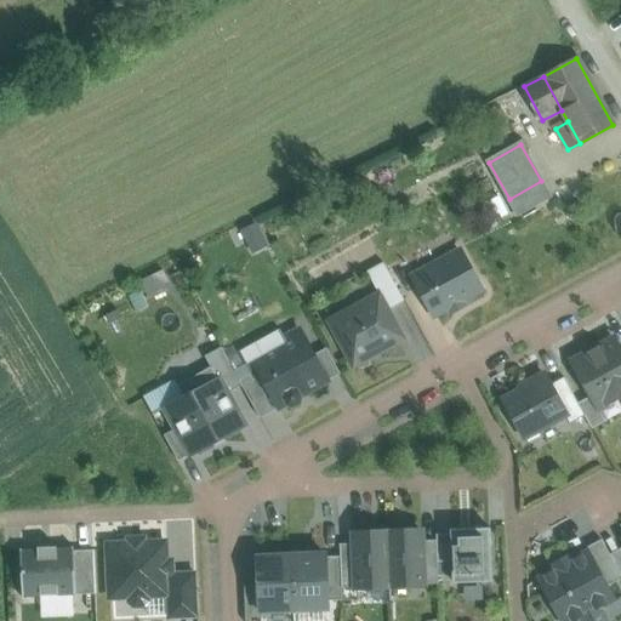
[(541,181),(510,199),(518,215),(550,197),(541,181)]
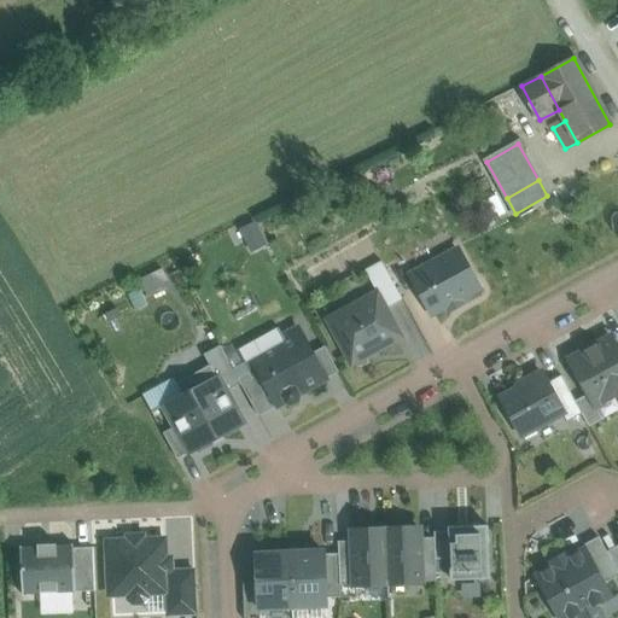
[(252,219),(233,228),(245,252),(264,243),(252,219)]
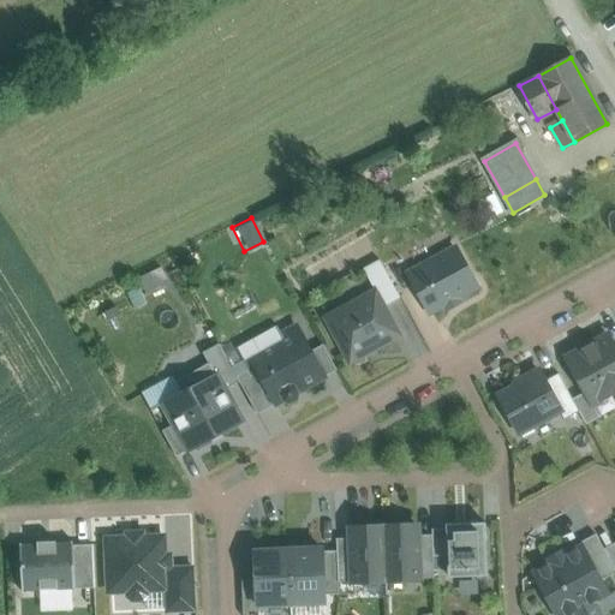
[(457,244),(405,272),(429,316),(442,309),(445,315),(464,305),(461,300),(481,290),(457,244)]
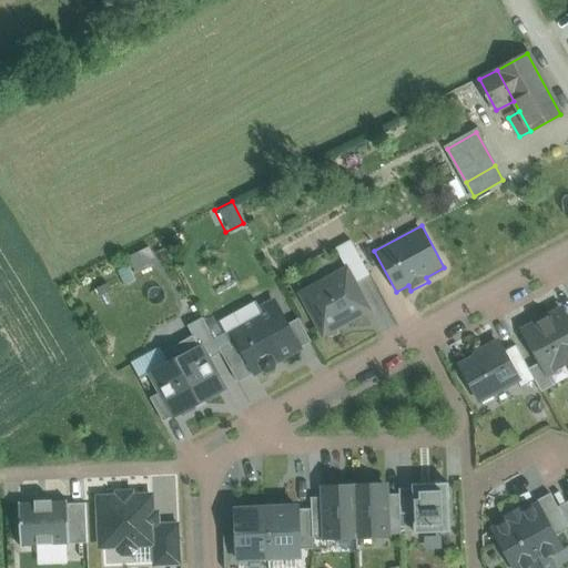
[(347,270),(355,284),(371,276),(352,241),(336,250),(347,270)]
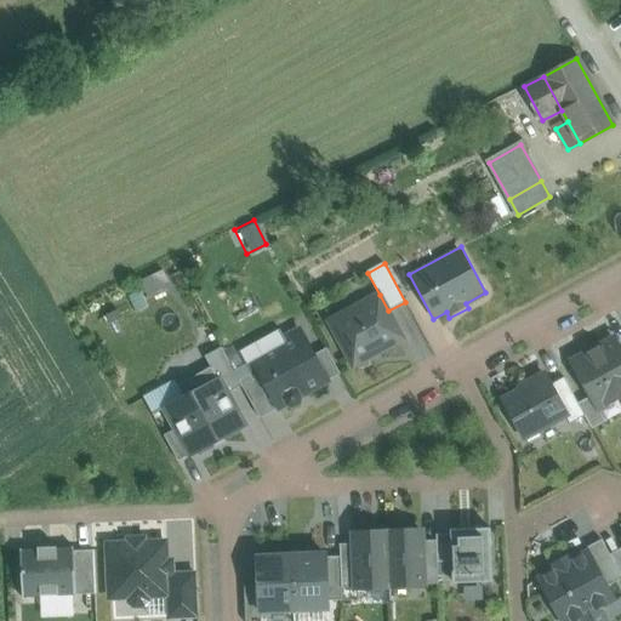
[(354,366),(404,340),(388,311),(380,295),(330,323),(354,366)]
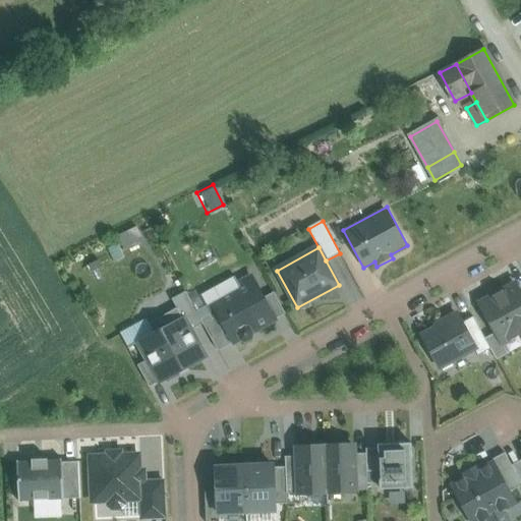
[(253,338),(251,334),(275,322),(251,278),(237,285),(234,279),(219,287),(222,292),(204,301),(217,327),(223,324),(234,344),(242,340),(244,343),(253,338)]
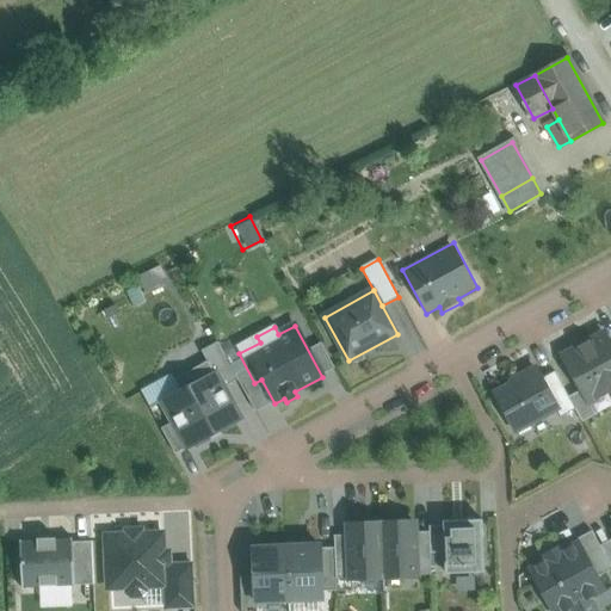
[(610,344),(605,334),(563,357),(588,402),(610,390),(610,344)]
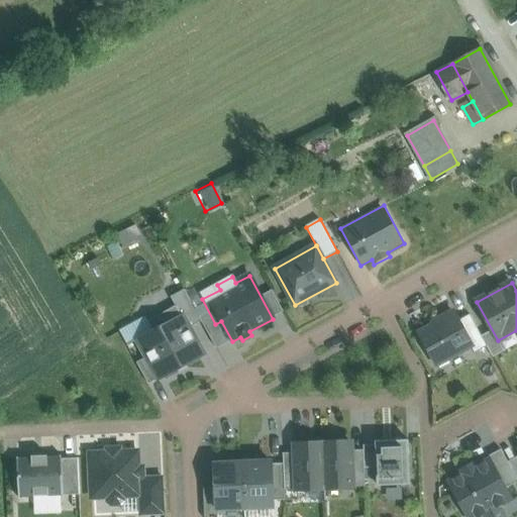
[(185,285),(172,293),(177,301),(181,309),(190,324),(203,317),(185,285)]
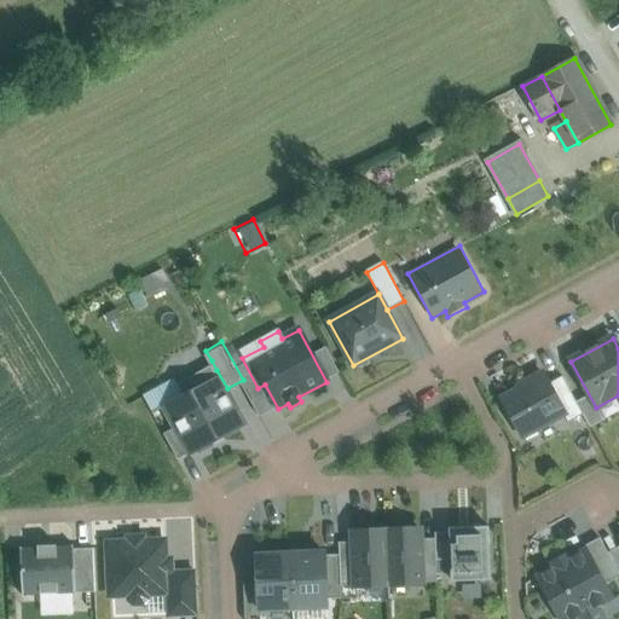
[(324,345),(313,350),(324,376),(336,371),(324,345)]
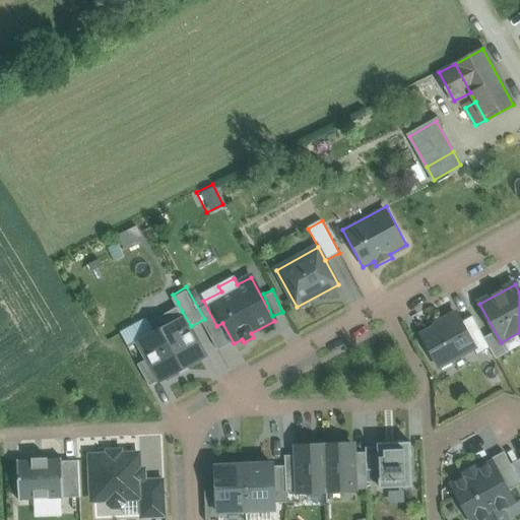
[(182,311),(178,303),(149,317),(154,326),(182,311)]
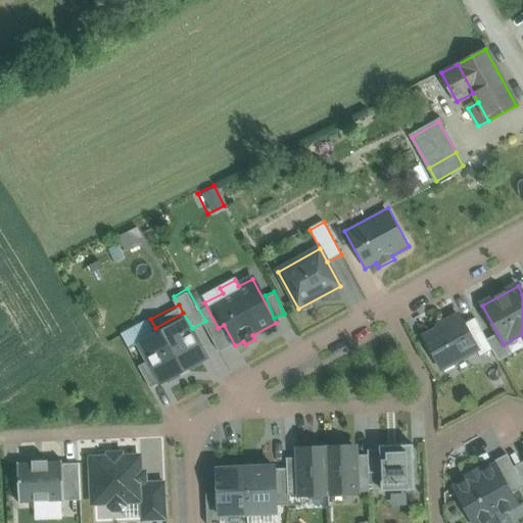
[(137,338),(161,382),(208,357),(192,328),(183,313),(155,328),(137,338)]
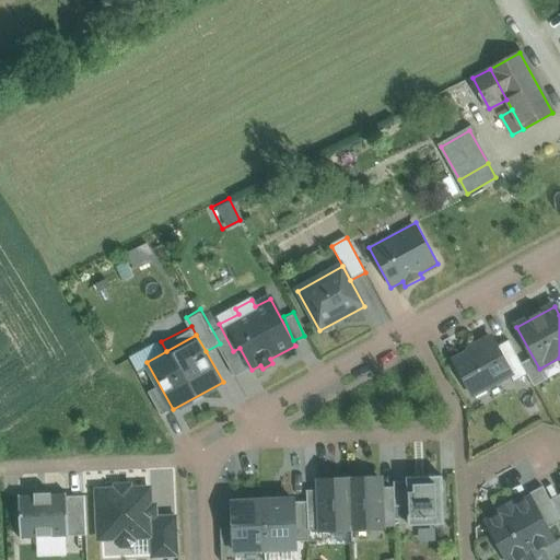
[(470,352),(454,361),(474,396),(510,375),(512,374),(497,348),(490,335),(468,348),(470,352)]
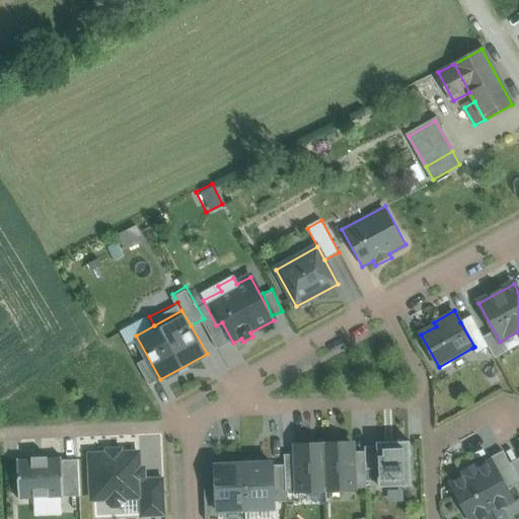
[(471,316),(460,322),(474,347),(472,348),(476,355),(490,348),(471,316)]
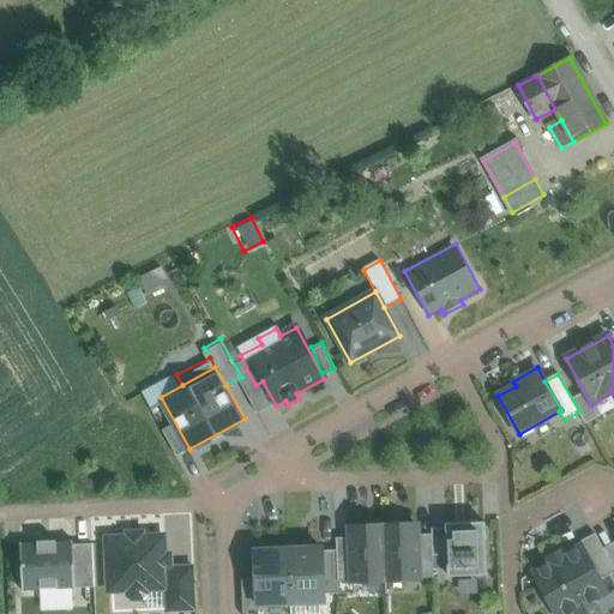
[(421,522),(385,523),(387,585),(423,584),(421,522)]
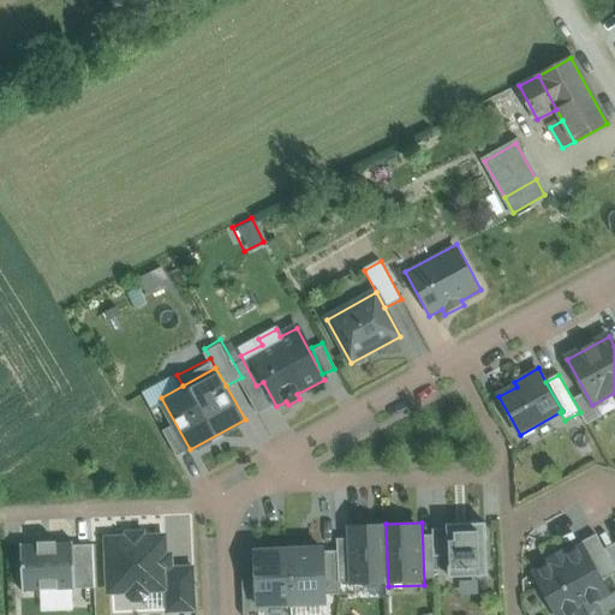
[(352,589),(388,586),(386,524),(350,525),(352,589)]
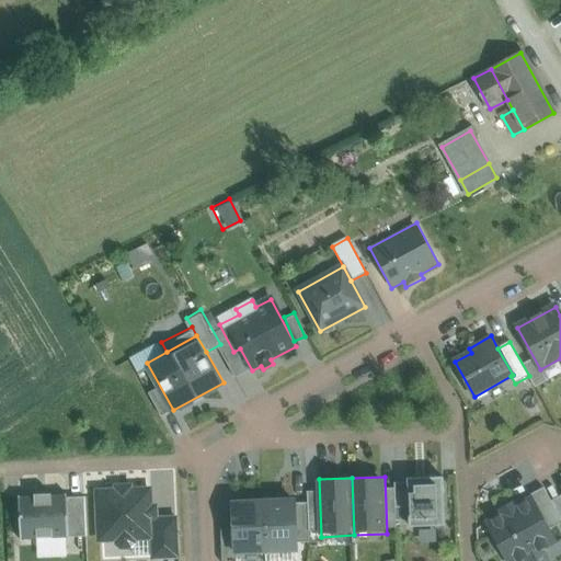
[(445,526),(443,478),(408,479),(408,482),(409,508),(409,528),(445,526)]
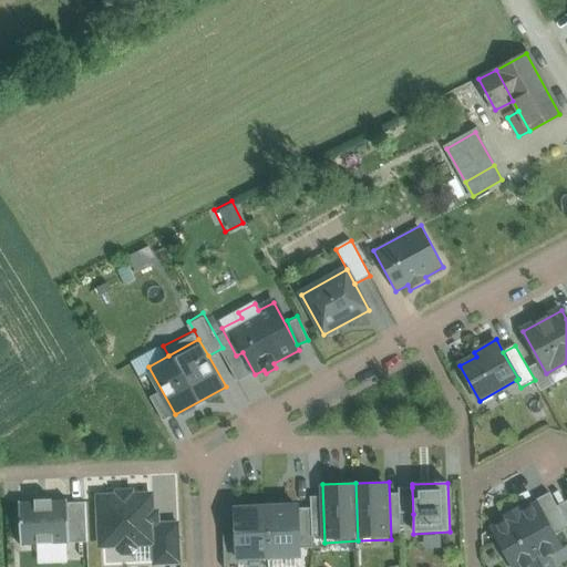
[(400,514),(413,514),(412,487),(399,488),(400,514)]
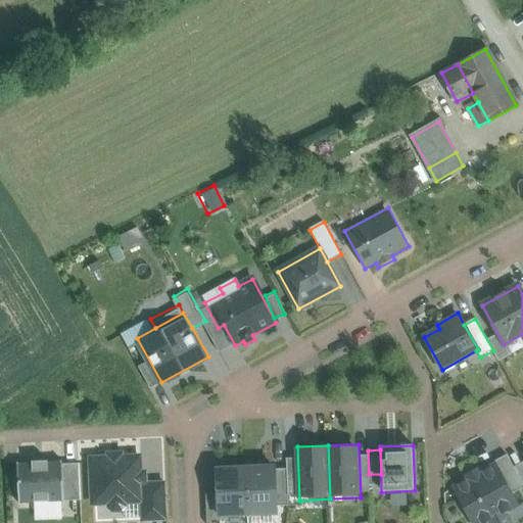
[(494,466),(511,494),(522,487),(522,483),(514,468),(507,455),(492,463),(493,467),(494,466)]
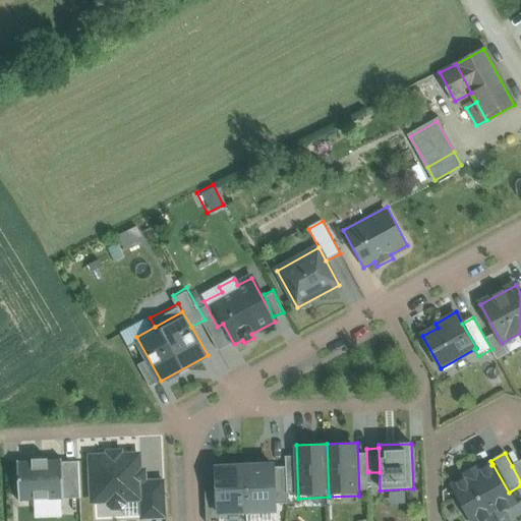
[(121,509),(125,505),(125,501),(141,501),(141,509),(151,508),(150,482),(145,482),(143,471),(139,471),(139,456),(91,458),(93,503),(109,502),(109,505),(113,509),(121,509)]
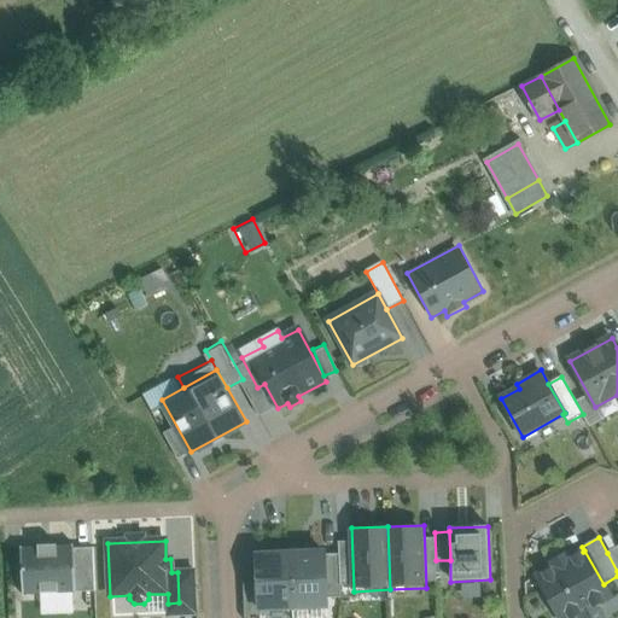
[(73,593),(76,593),(74,549),(74,547),(57,547),(57,544),(38,546),(38,548),(21,549),(23,595),(41,594),(73,593)]
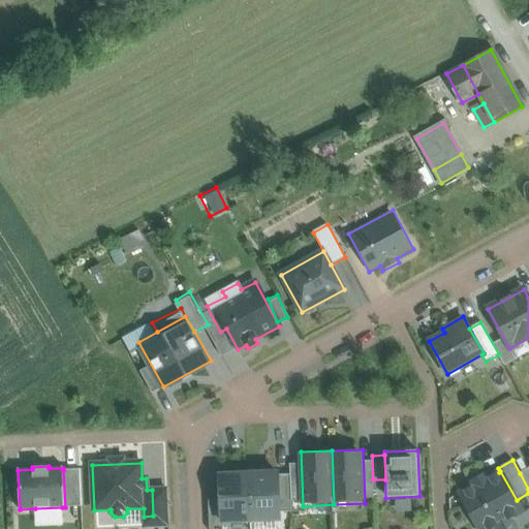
[(528,467),(520,473),(528,489),(528,467)]
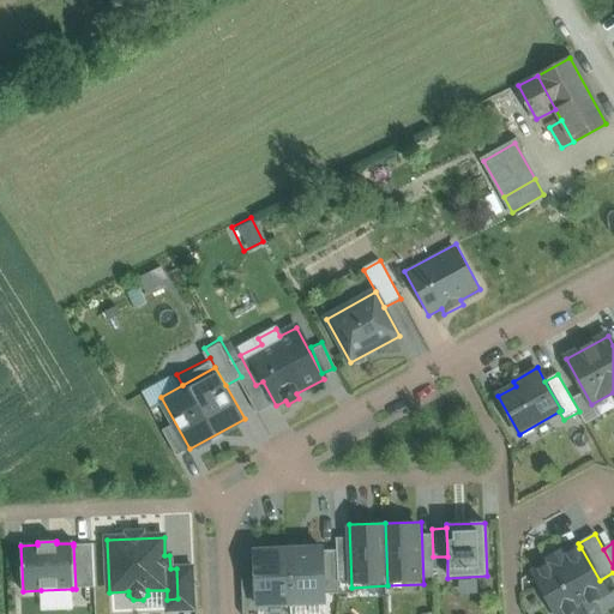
[(73,546),(76,589),(95,588),(92,545),(73,546)]
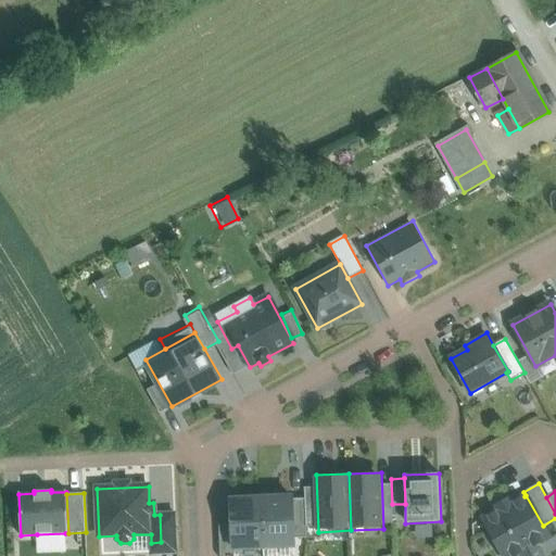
[(538,544),(548,538),(543,526),(526,495),(525,496),(484,518),(504,555),(515,555),(518,554),(538,544)]
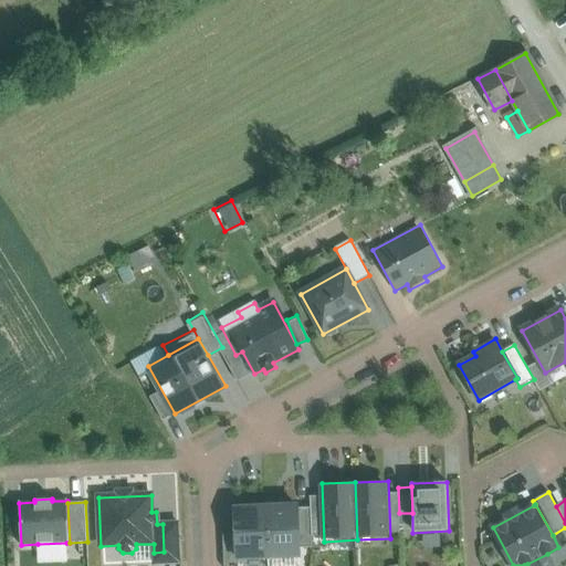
[(269,556),(300,555),(299,548),(297,509),(297,506),(266,507),(269,556)]
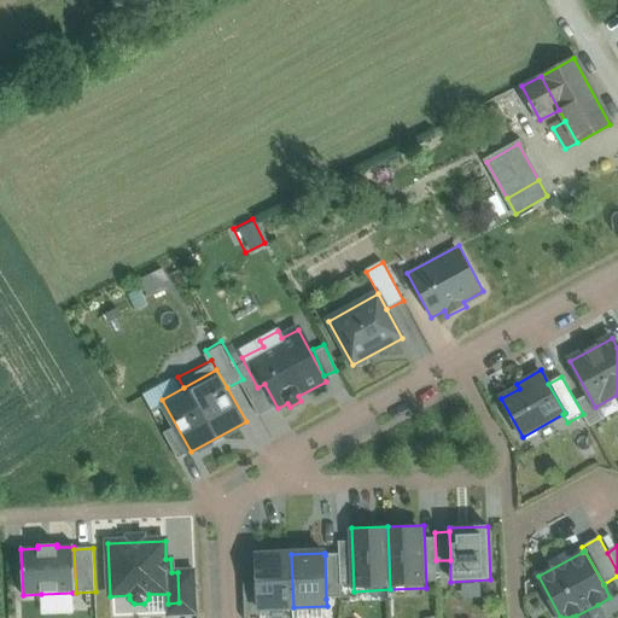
[(261,610),(293,607),(291,554),(257,555),(260,577),(261,610)]
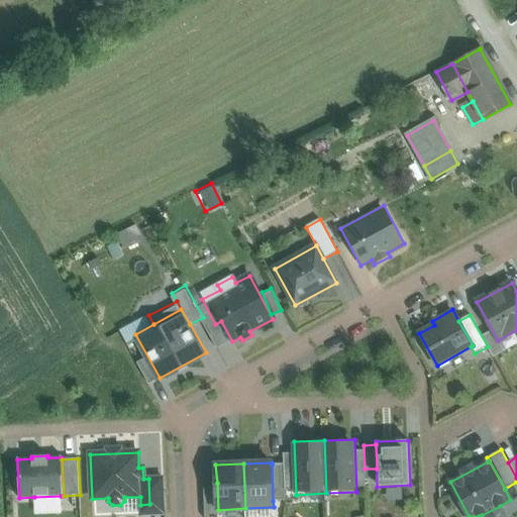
[(272,464),(273,501),(285,500),(284,464),(272,464)]
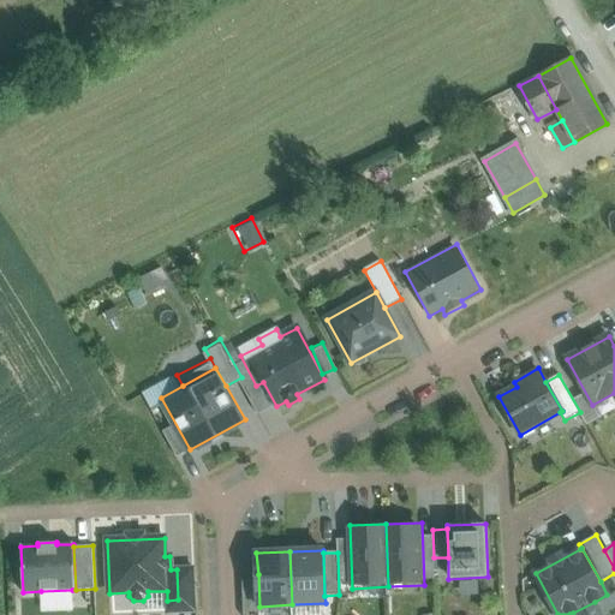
[(177,569),(178,599),(167,601),(167,609),(167,613),(195,611),(193,568),(177,569)]
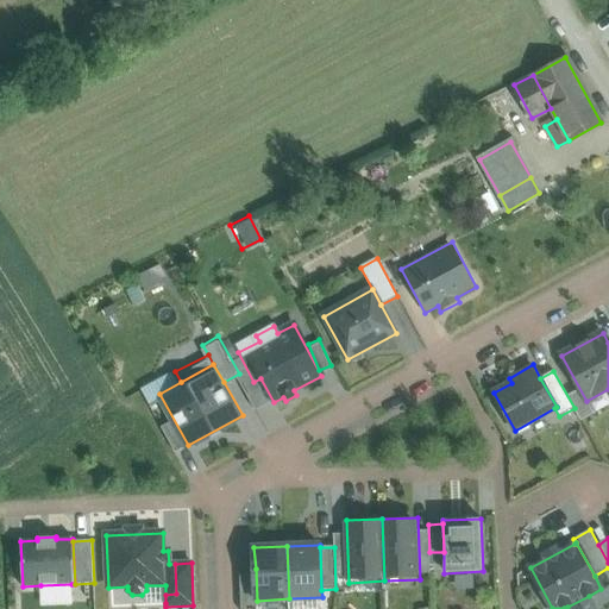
[(256,608),(257,601),(256,569),(240,569),(242,608),(256,608)]
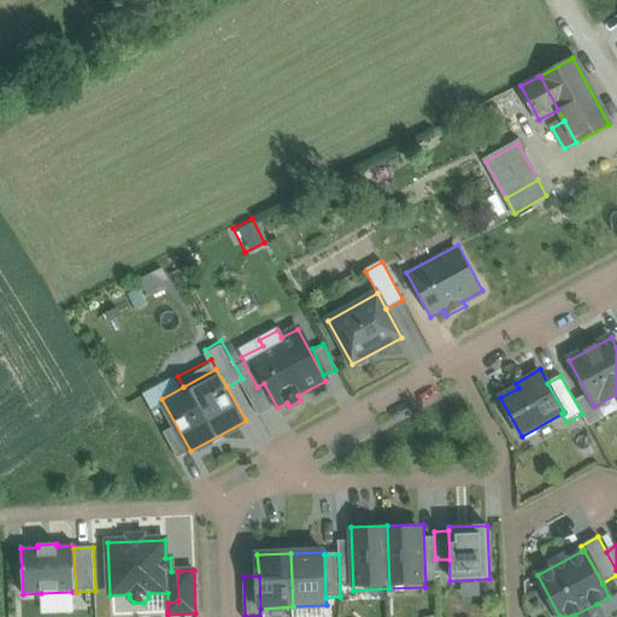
[(74,612),(72,592),(41,593),(41,613),(74,612)]
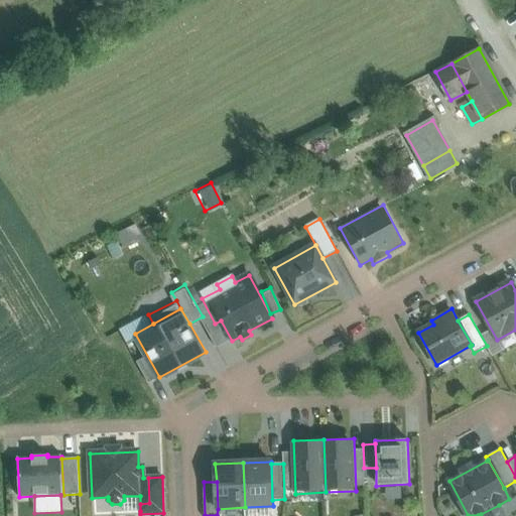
[(124,496),(124,500),(125,512),(140,511),(140,504),(140,496),(124,496)]
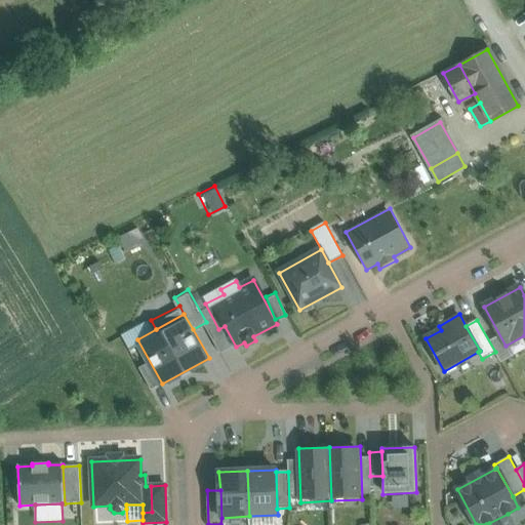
[(508,514),(489,523),(490,524),(513,524),(514,524),(508,514)]
